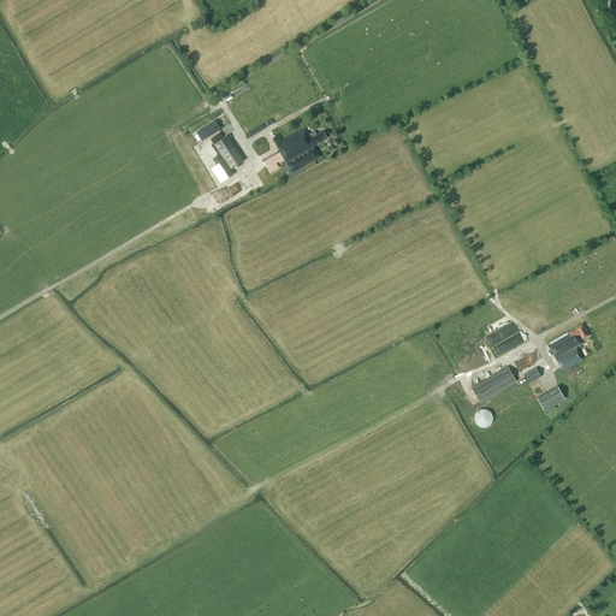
[(196,132),(202,141),(205,138),(220,129),(217,123),(214,125),(212,123),(200,130),(196,132)]
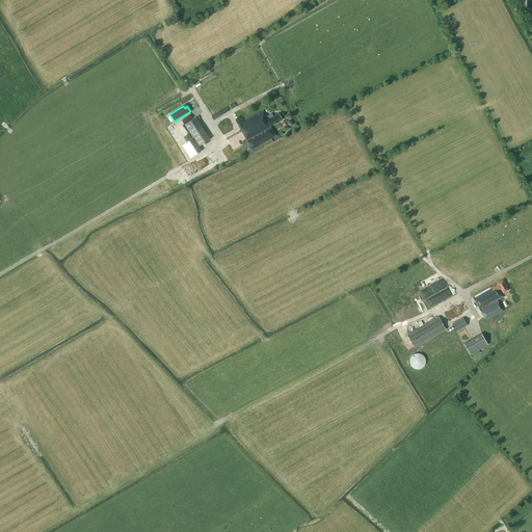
[(241,116),(236,120),(235,121),(253,150),(275,135),(270,127),(283,120),(280,113),(273,116),(271,113),(267,116),(264,110),(244,122),(241,116)]
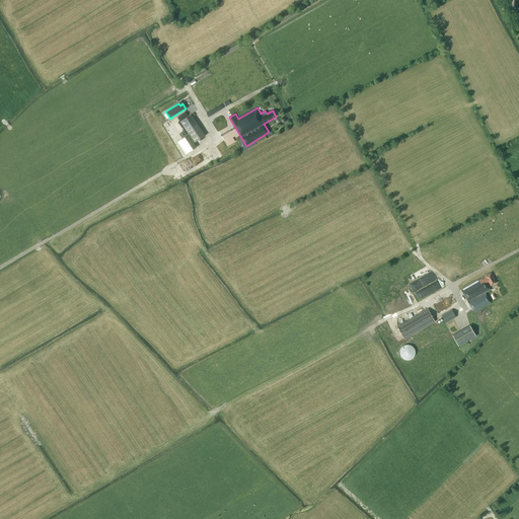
[(186,112),(178,118),(180,121),(188,116),(186,112)]
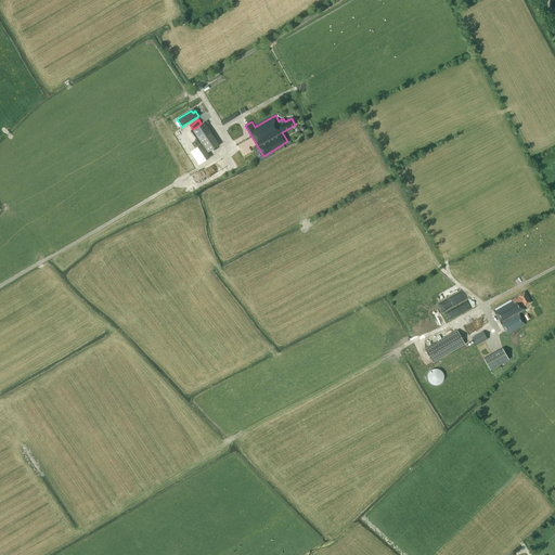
[(220,144),(205,121),(193,130),(208,153),(220,144)]
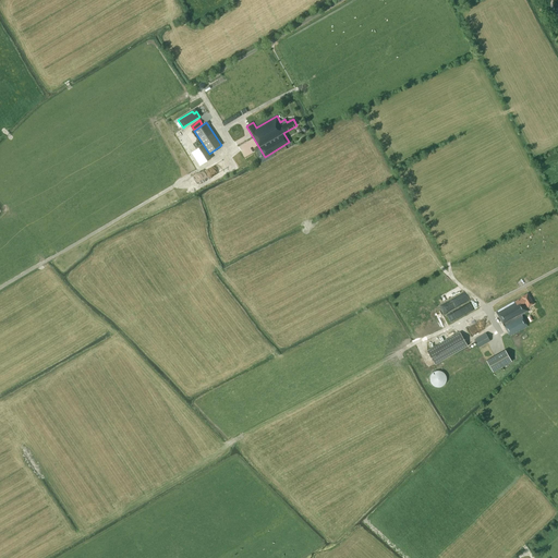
[(255,161),(256,162),(259,161),(256,154),(246,158),(249,164),(255,161)]
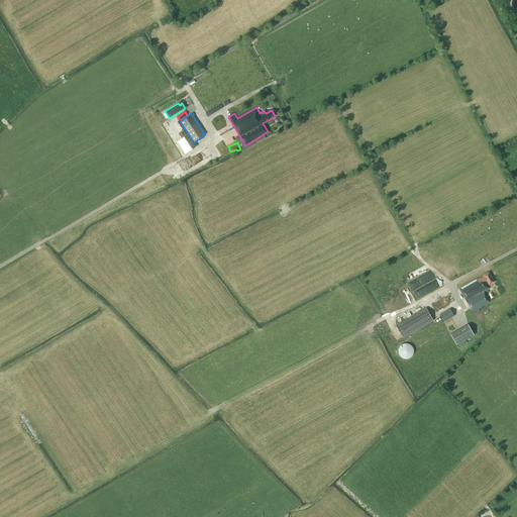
[(489,285),(495,282),(489,272),(484,275),(484,276),(477,279),(459,289),(473,311),(489,302),(484,292),(489,289),(485,283),(488,282),(489,285)]
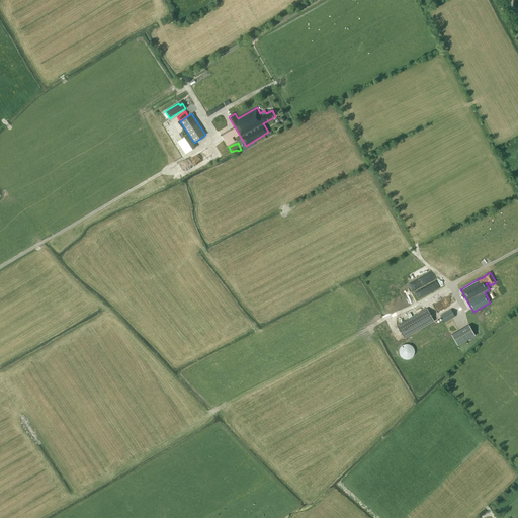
[(410,283),(413,290),(430,282),(427,275),(410,283)]
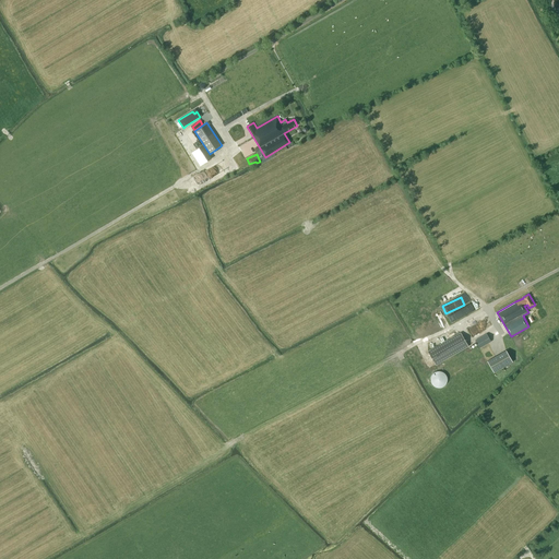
[(461,332),(428,351),(436,365),(468,346),(461,332)]
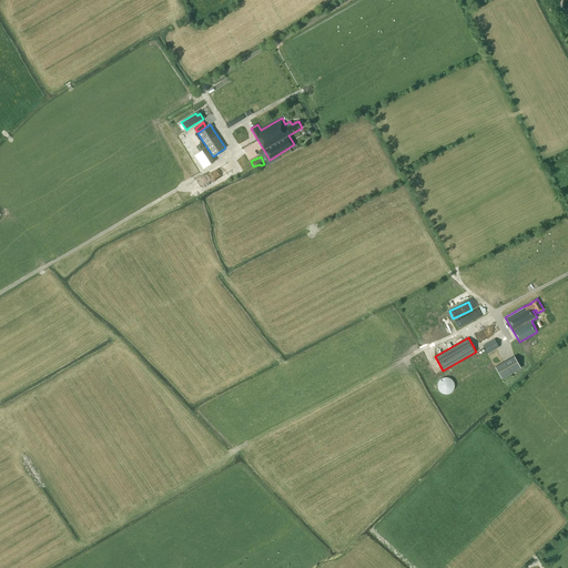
[(495,338),(483,345),(487,354),(499,347),(495,338)]
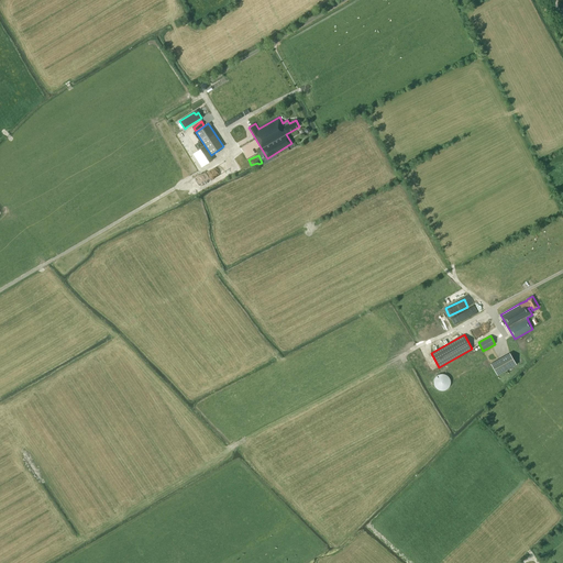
[(497,375),(517,364),(509,353),(490,363),(497,375)]
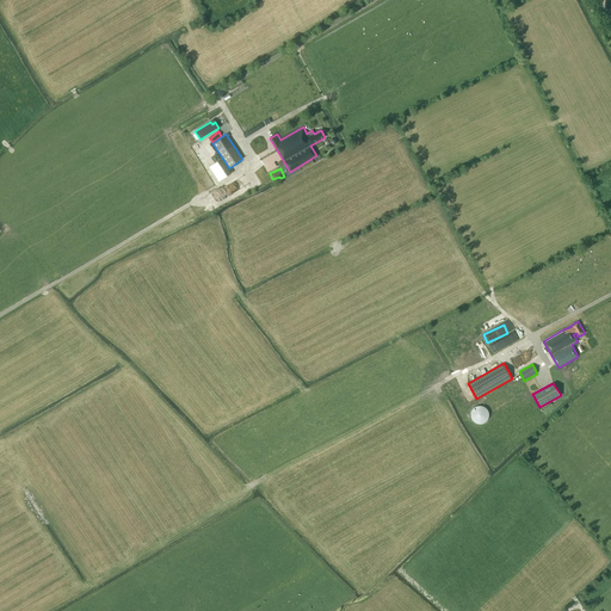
[(471,406),(471,423),(487,423),(487,406),(471,406)]
